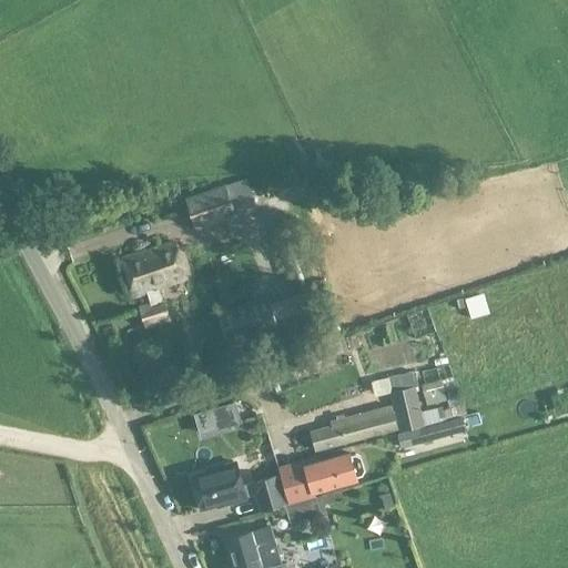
[(193,231),(231,219),(232,217),(231,214),(252,208),(243,182),(183,202),(193,231)]
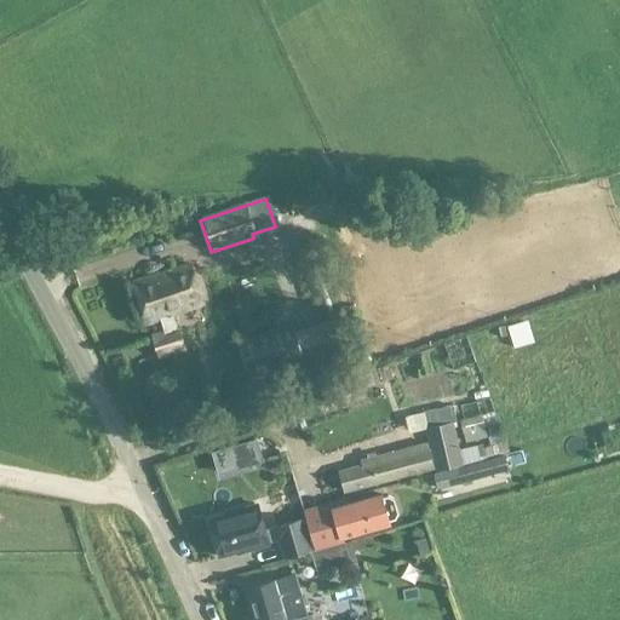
[(160,274),(160,273),(132,282),(145,323),(161,319),(166,332),(153,337),(160,357),(185,349),(178,328),(177,328),(172,315),(173,315),(173,314),(191,306),(191,309),(195,308),(195,305),(204,303),(190,264),(160,274)]
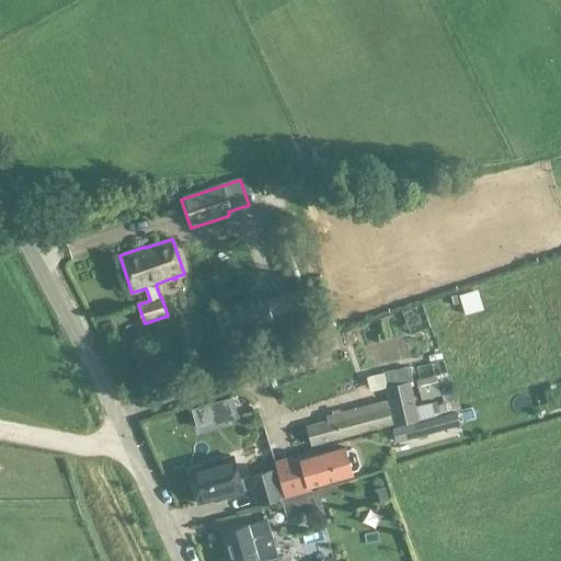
[(289,290),(310,284),(297,244),(276,251),(289,290)]
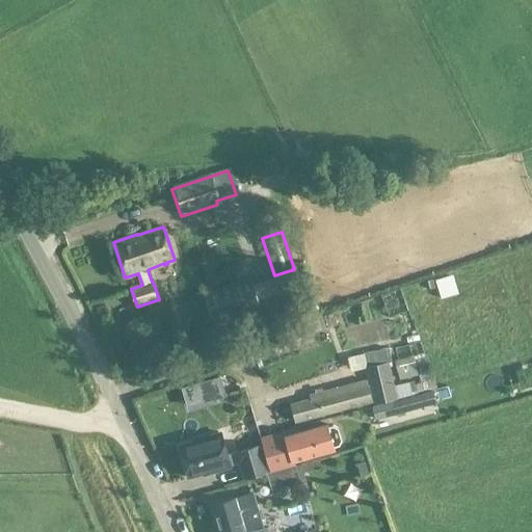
[(451,271),(433,277),(441,296),(457,289),(451,271)]
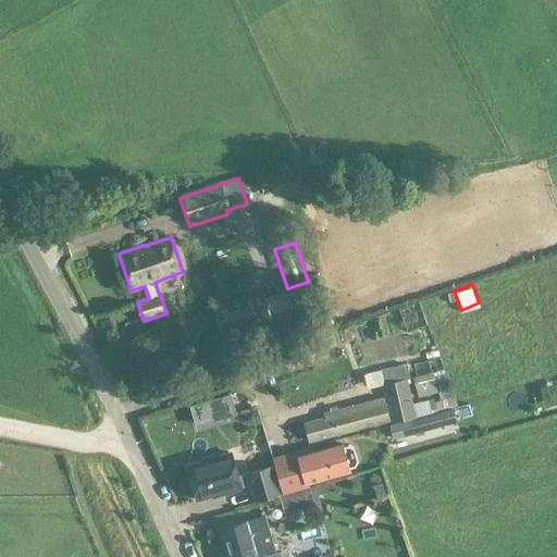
[(274,330),(269,312),(262,293),(214,309),(226,345),(274,330)]
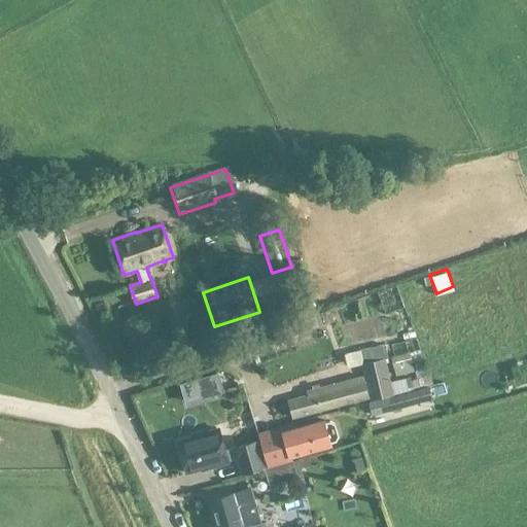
[(307,317),(310,329),(324,324),(335,321),(330,310),(320,313),(307,317)]
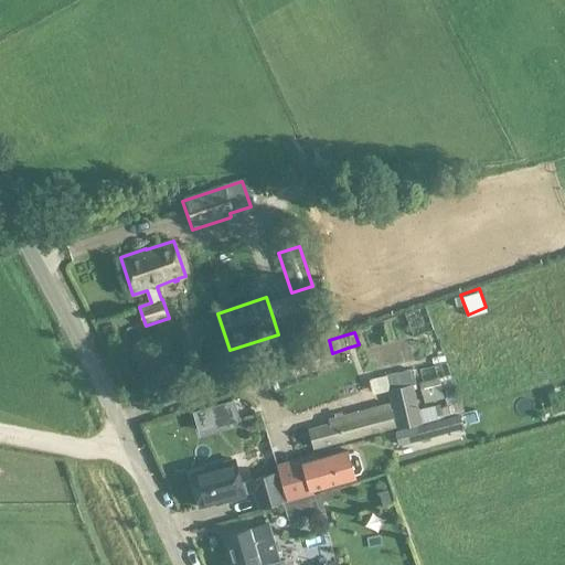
[(388,387),(400,430),(423,424),(419,409),(412,382),(415,381),(412,366),(385,373),(390,387),(388,387)]
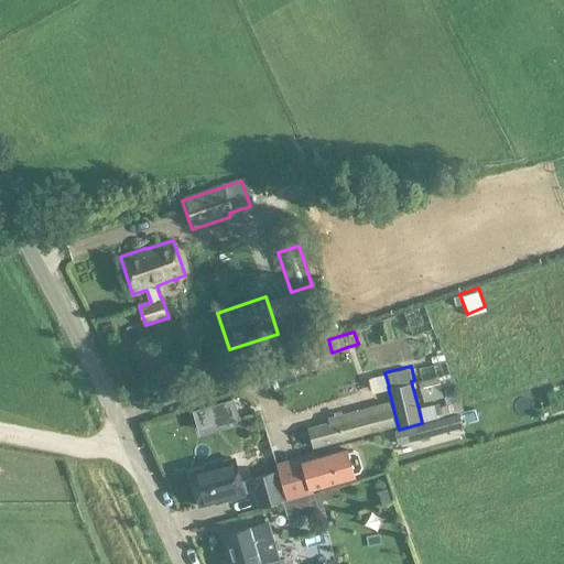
[(369,389),(386,388),(384,373),(368,373),(369,389)]
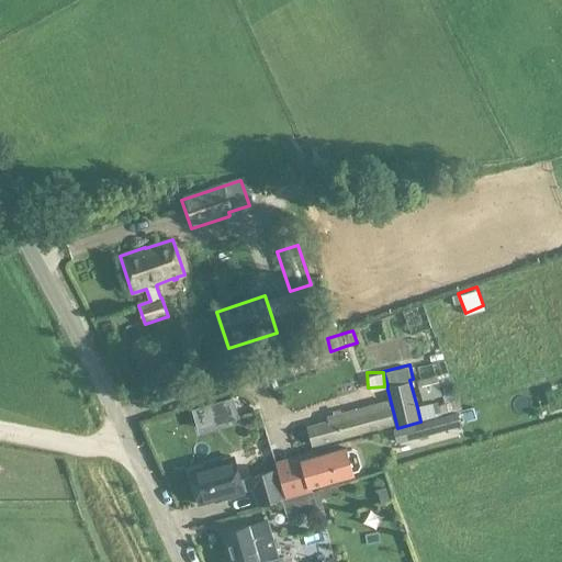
[(418,382),(423,402),(442,396),(437,377),(418,382)]
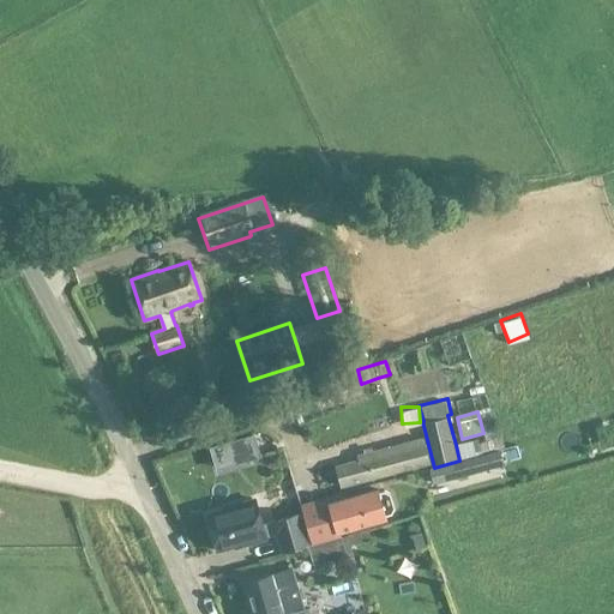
[(218,469),(259,457),(254,437),(212,449),(218,469)]
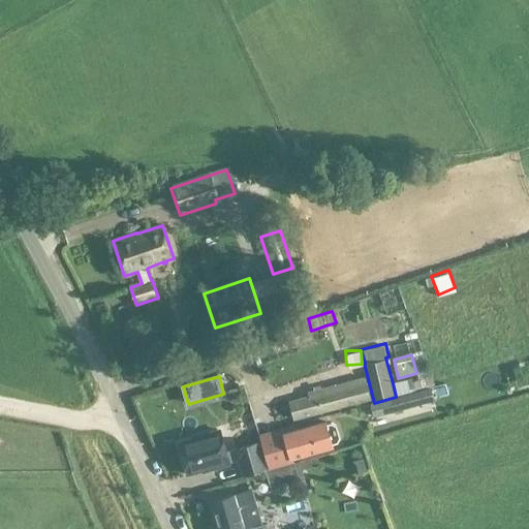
[(371,400),(366,379),(366,378),(309,393),(310,397),(289,402),(294,419),(371,400)]
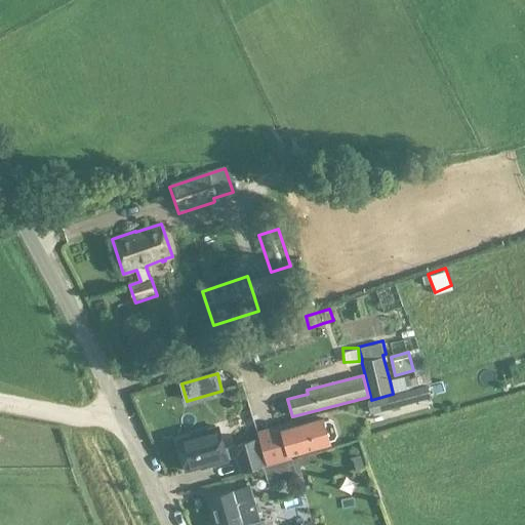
[(390,380),(393,394),(411,390),(408,376),(390,380)]
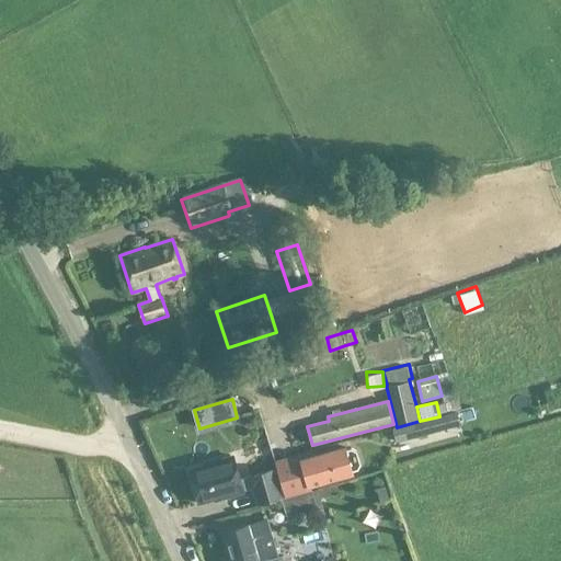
[(457,412),(415,424),(419,437),(461,425),(457,412)]
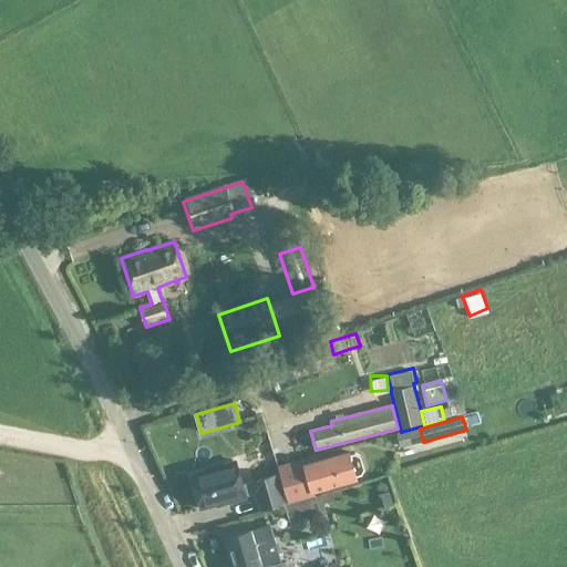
[(349,454),(320,462),(318,457),(279,467),(281,475),(289,503),(315,495),(313,493),(357,481),(356,478),(362,476),(366,471),(362,457),(357,454),(350,456),(349,454)]
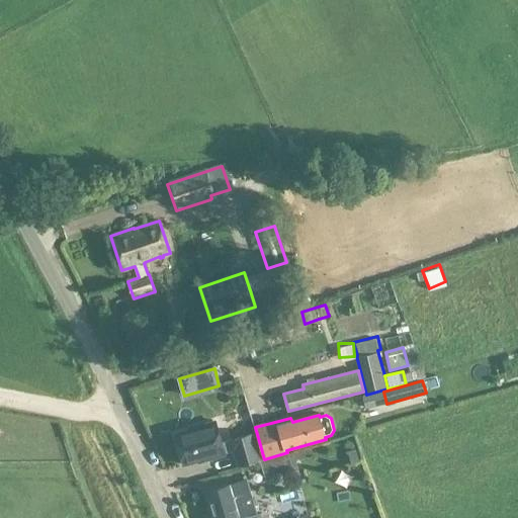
[(175,436),(184,465),(209,458),(209,460),(226,455),(216,422),(190,430),(190,431),(175,436)]
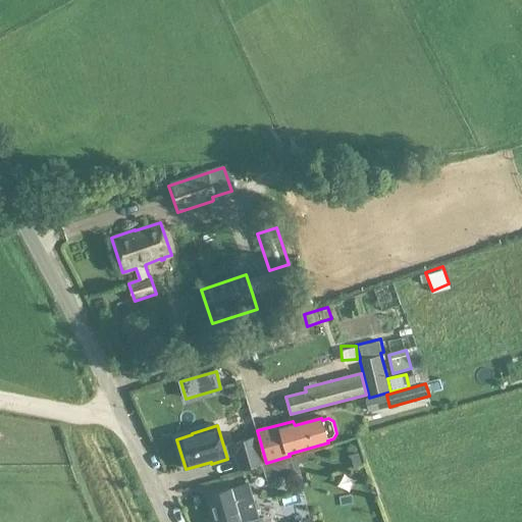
[(259,437),(255,438),(233,445),(241,470),(266,463),(259,437)]
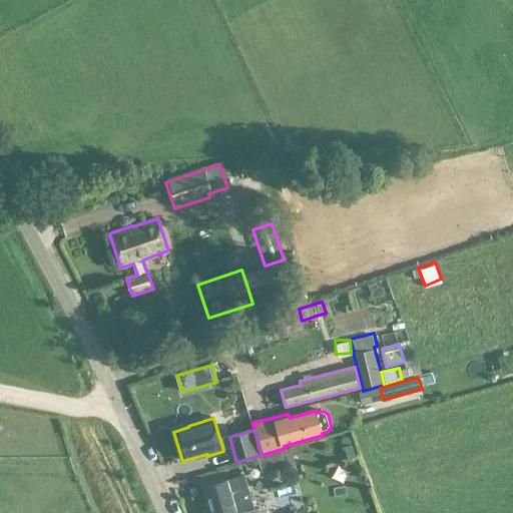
[(203,488),(209,512),(254,512),(254,511),(244,476),(228,481),(203,488)]
